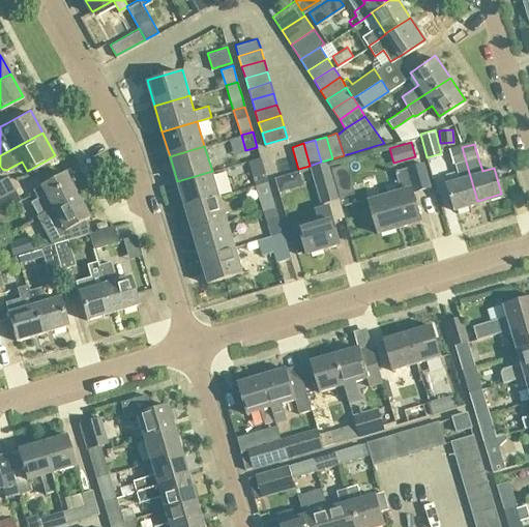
[(454,164),(459,178),(445,182),(452,207),(477,201),(462,147),(450,150),(454,164)]
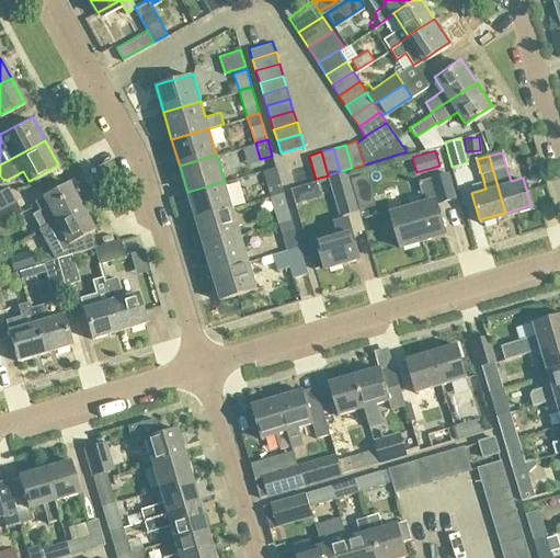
[(283,192),(277,175),(275,166),(263,169),(265,179),(271,196),(283,192)]
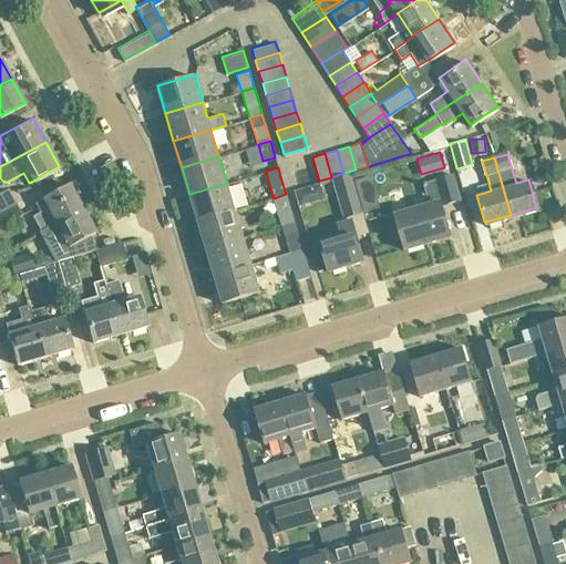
[(403,247),(449,234),(439,203),(459,197),(451,172),(421,181),(428,203),(392,213),(403,247)]
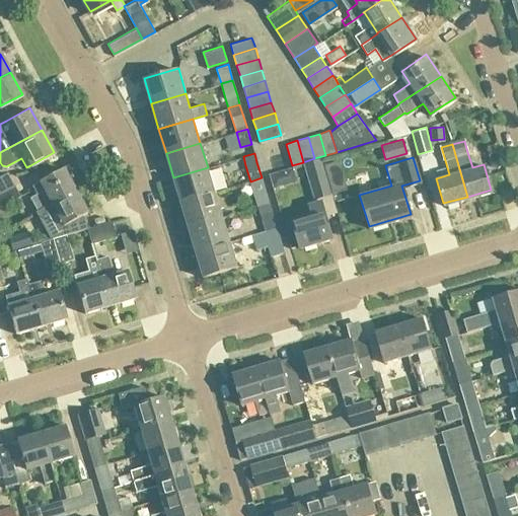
[(307,203),(310,213),(290,219),(298,246),(330,237),(323,214),(335,211),(319,159),(318,159),(307,162),(303,164),(314,201),(307,203)]
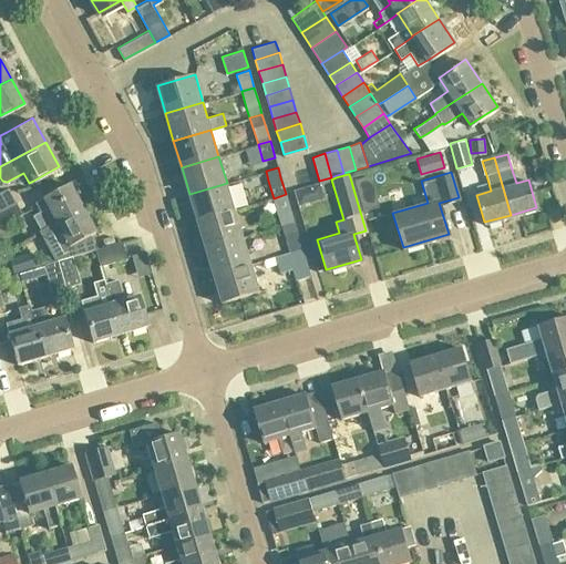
[(42,196),(48,206),(32,215),(40,228),(81,207),(68,182),(42,196)]
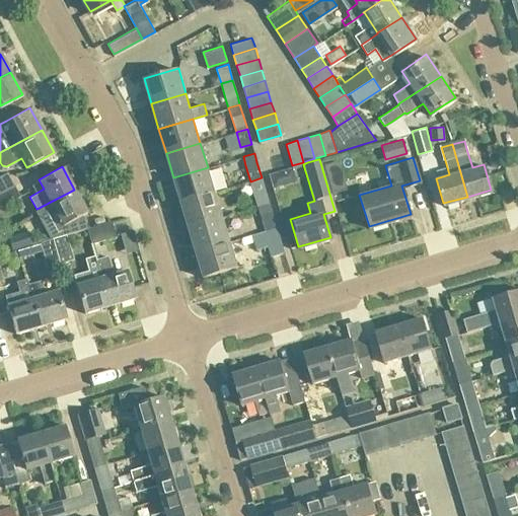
[(215,192),(208,167),(173,177),(180,202),(215,192)]
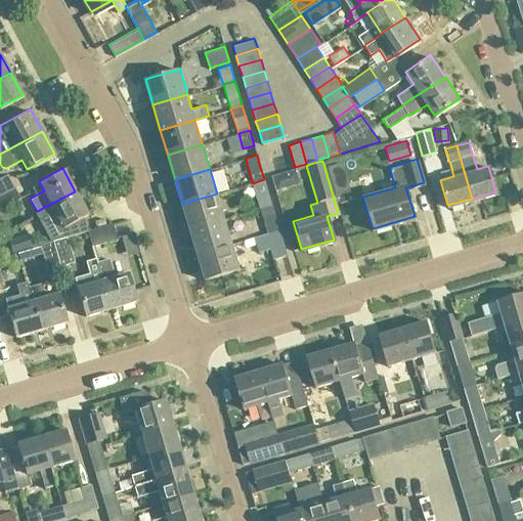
[(0,192),(13,185),(7,173),(0,176),(0,192)]
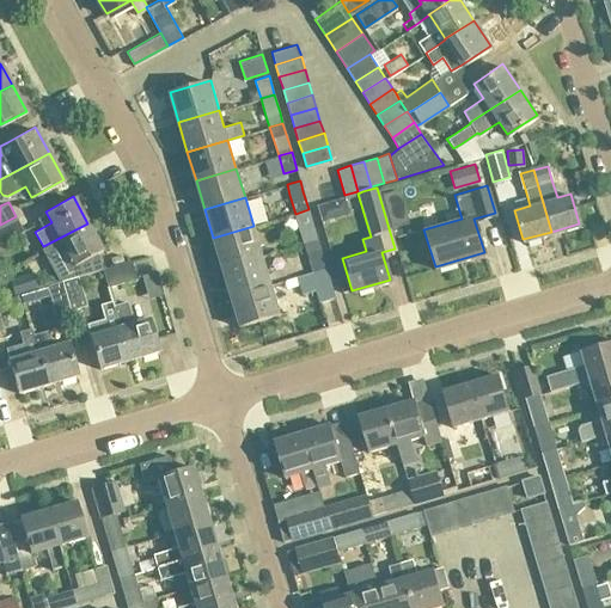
[(315,227),(309,209),(295,214),(301,232),(304,243),(318,238),(315,227)]
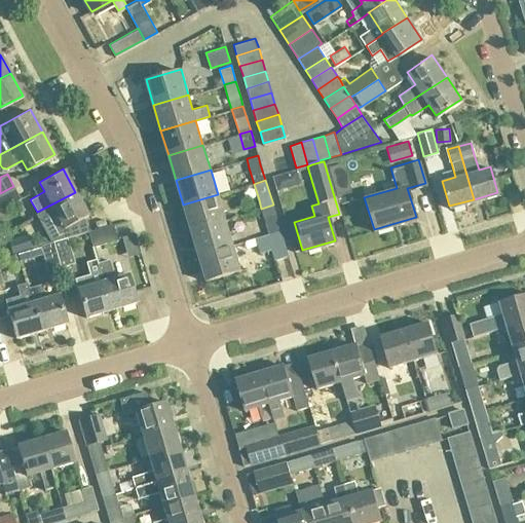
[(0,208),(20,197),(13,186),(0,193),(0,208)]
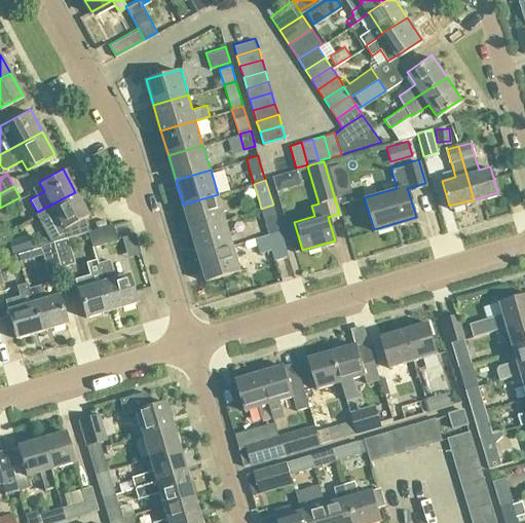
[(87,214),(75,192),(37,212),(52,240),(87,230),(81,218),(87,214)]
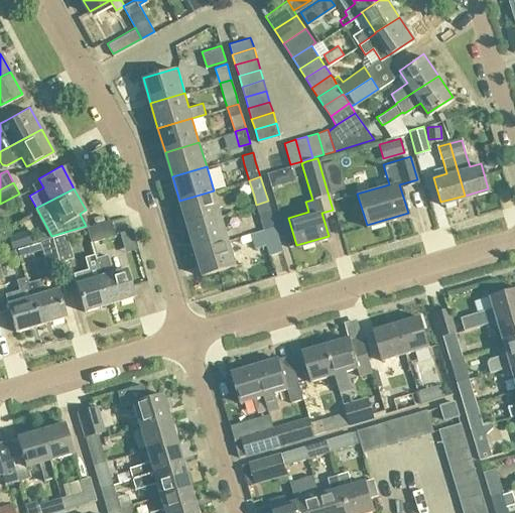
[(221,215),(214,190),(179,201),(186,225),(221,215)]
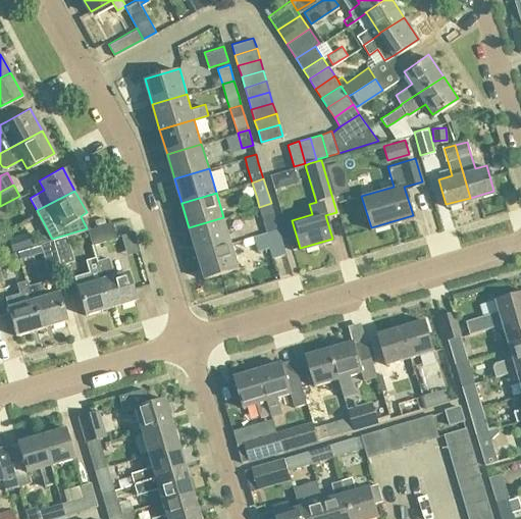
[(253,236),(278,228),(273,212),(262,215),(267,230),(253,235),(253,236)]
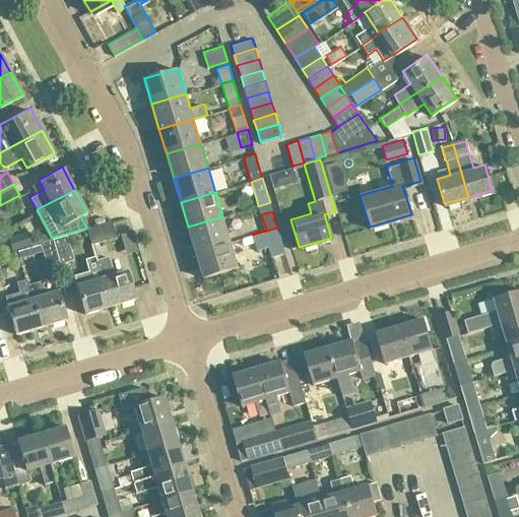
[(222,216),(188,227),(195,252),(230,242),(222,216)]
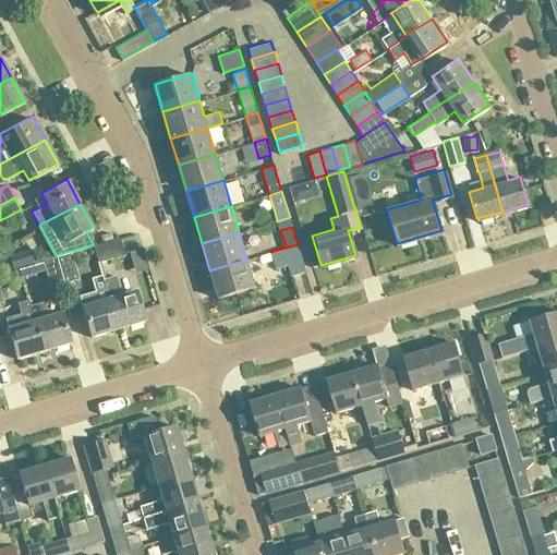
[(93,244),(97,261),(124,253),(119,237),(93,244)]
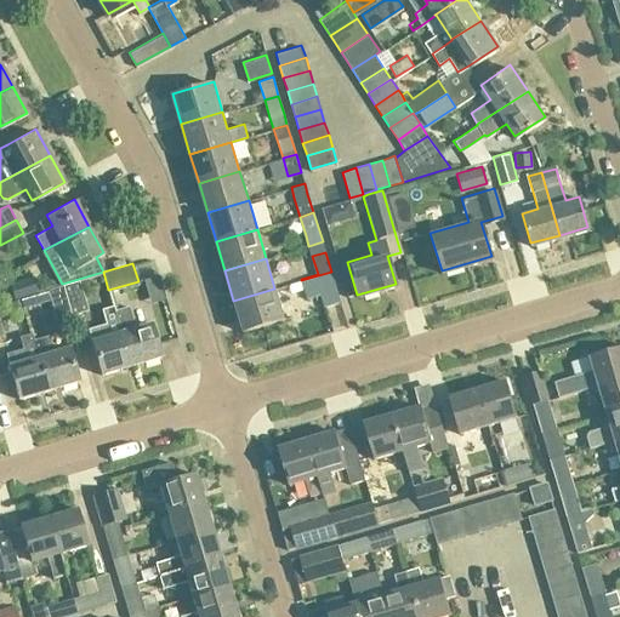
[(340,301),(331,272),(301,280),(307,298),(320,293),(324,306),(340,301)]
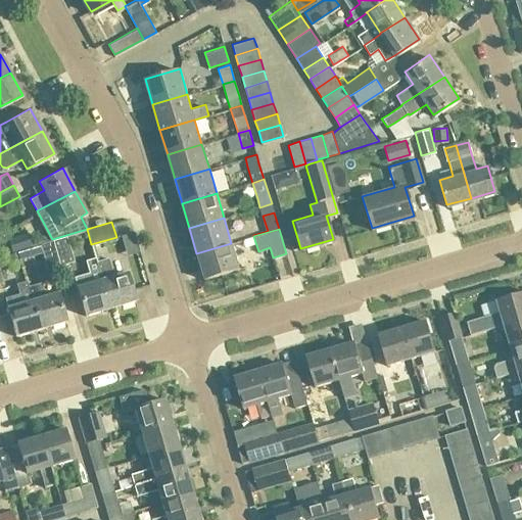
[(47,269),(59,265),(51,239),(16,250),(18,258),(42,252),(47,269)]
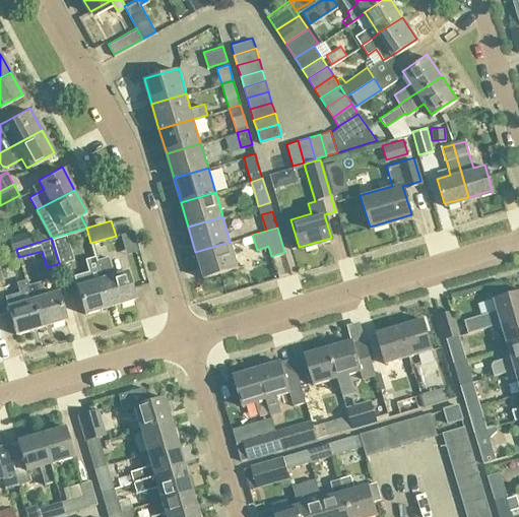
[(230,242),(195,252),(203,277),(238,266),(230,242)]
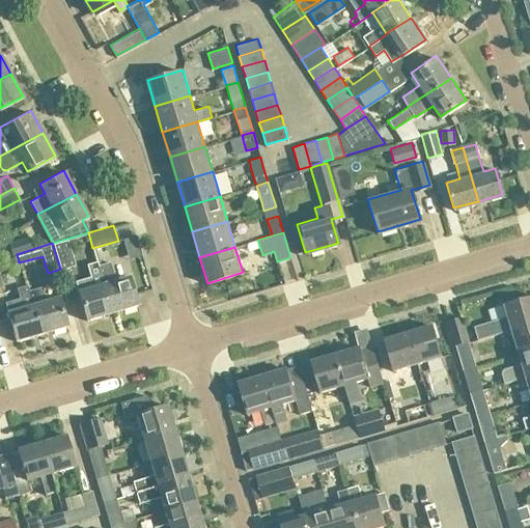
[(110,260),(98,265),(112,311),(136,304),(128,275),(116,279),(110,260)]
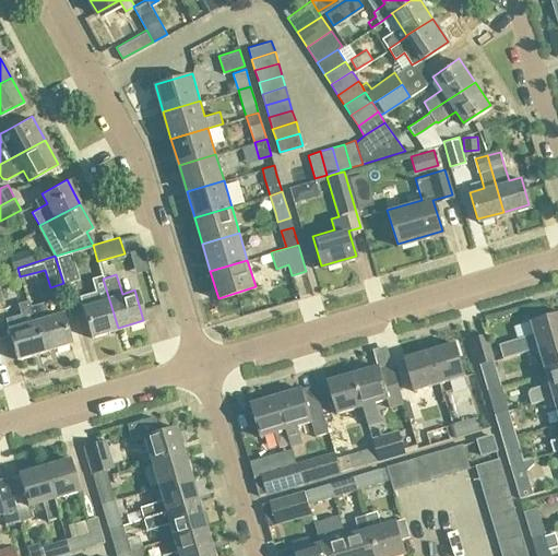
[(95,290),(78,295),(91,336),(118,328),(103,279),(102,278),(92,280),(95,290)]
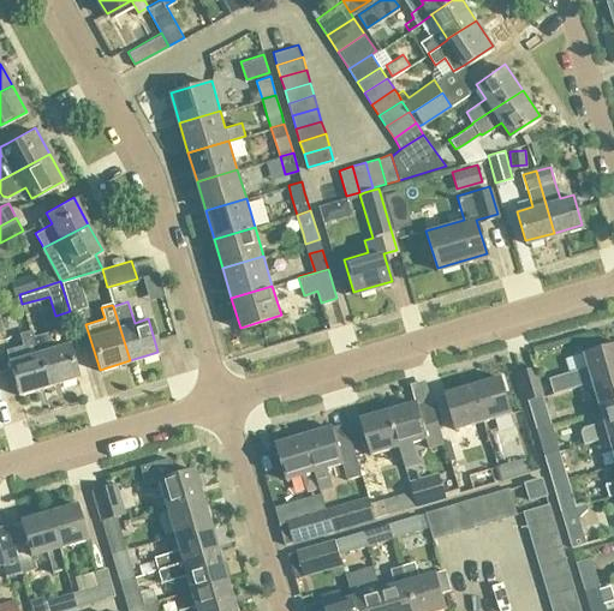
[(33,334),(31,328),(18,331),(22,343),(5,348),(9,359),(18,393),(47,384),(37,351),(33,334)]
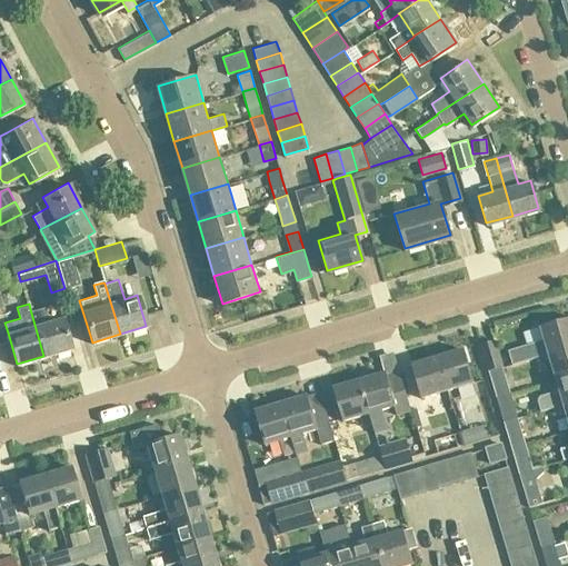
[(43,305),(30,309),(35,325),(43,356),(70,348),(61,317),(48,320),(43,305)]
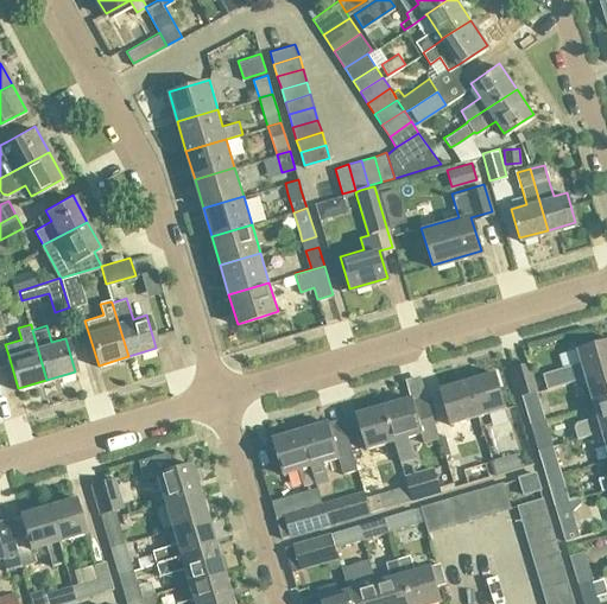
[(579,360),(541,372),(544,385),(545,386),(583,375),(582,374),(606,366),(606,336),(575,347),(579,360)]
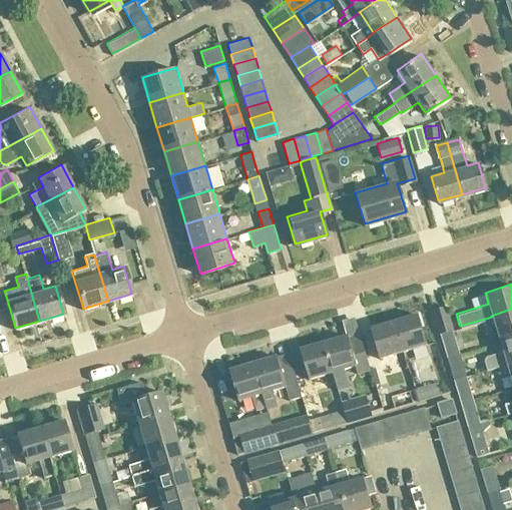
[(479,292),(465,295),(468,306),(482,303),(479,292)]
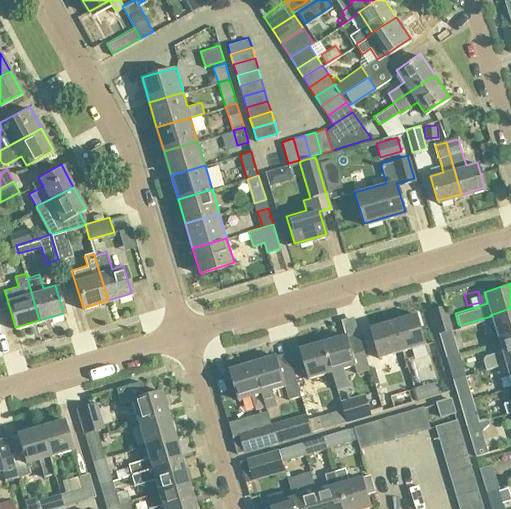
[(439,332),(451,328),(444,305),(432,308),(439,332)]
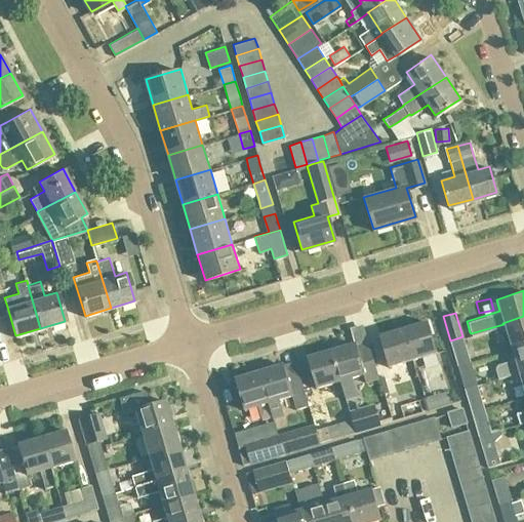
[(523,316),(502,323),(504,324),(511,347),(523,343),(523,316)]
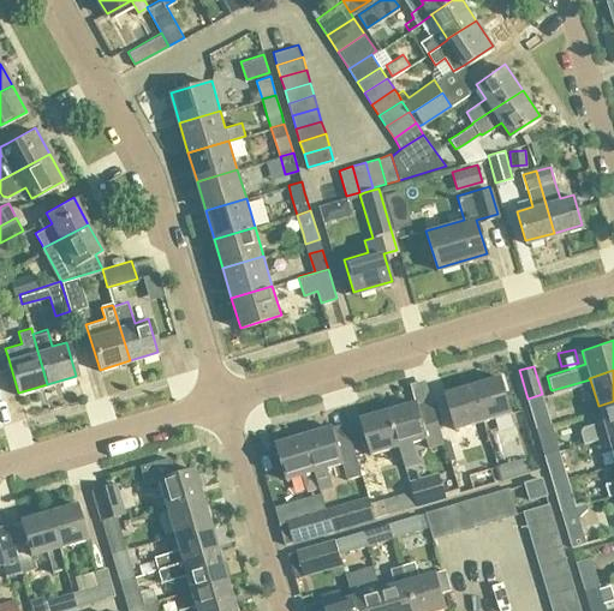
[(502,375),(474,383),(484,419),(513,411),(502,375)]
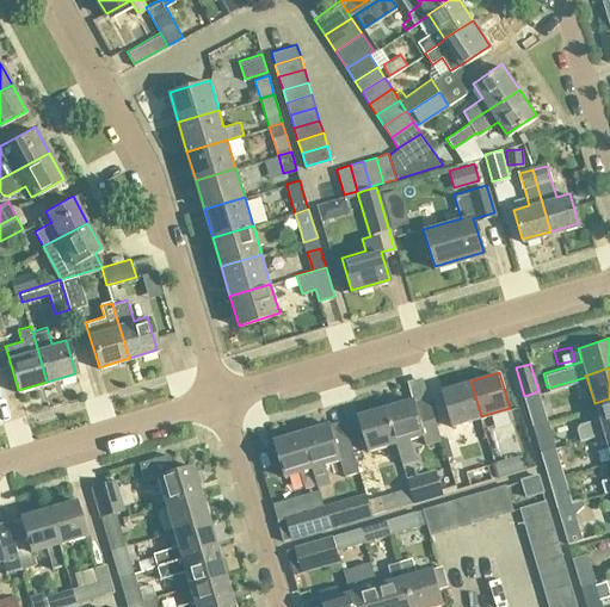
[(481,416),(470,381),(443,389),(454,425),(481,416)]
